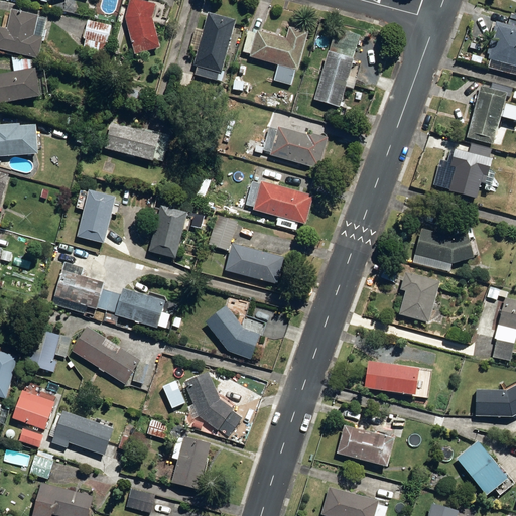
[(135,53),(160,47),(152,18),(156,4),(139,0),(129,0),(125,17),(135,53)]
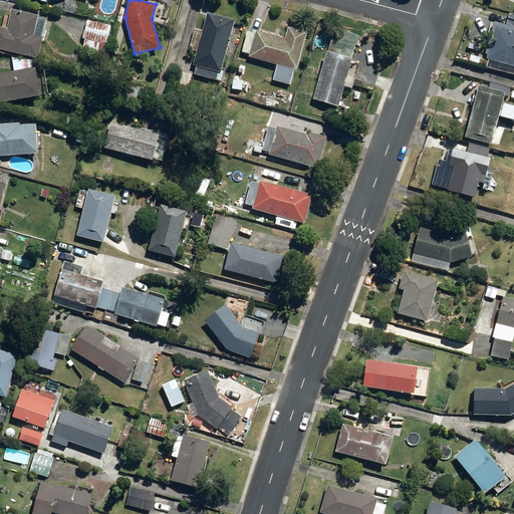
[(0,48),(38,57),(46,18),(11,10),(7,30),(0,28),(0,48)]
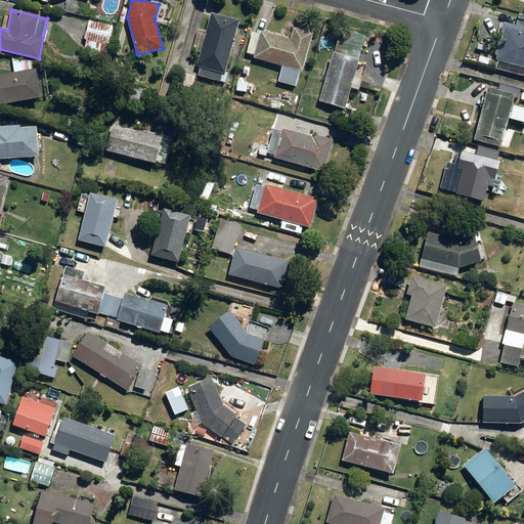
[(198,76),(220,82),(222,73),(225,74),(239,20),(210,13),(206,30),(198,28),(192,50),(200,52),(197,66),(200,67),(198,76)]
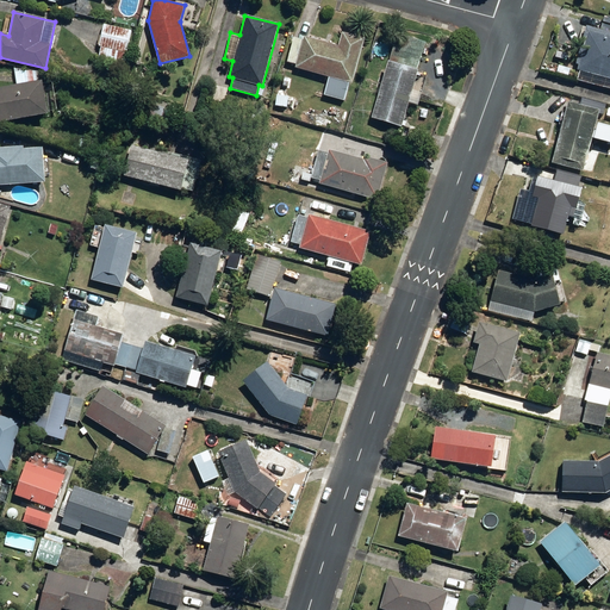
[(98,61),(123,68),(126,51),(125,51),(131,30),(104,23),(98,45),(101,47),(98,61)]
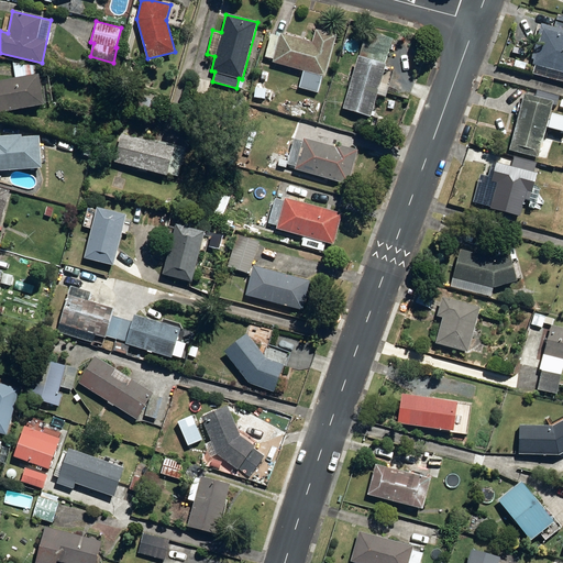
[(533,74),(562,81),(562,29),(540,24),(531,58),(536,59),(533,64),(536,65),(533,74)]
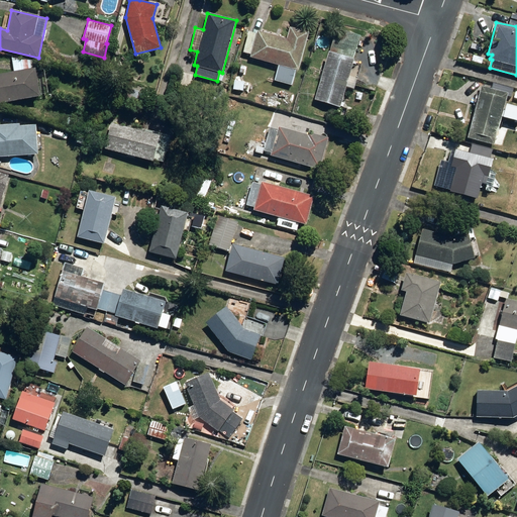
[(250,58),(299,70),(309,32),(290,27),(287,38),(257,30),(256,33),(249,31),(243,53),(251,55),(250,58)]
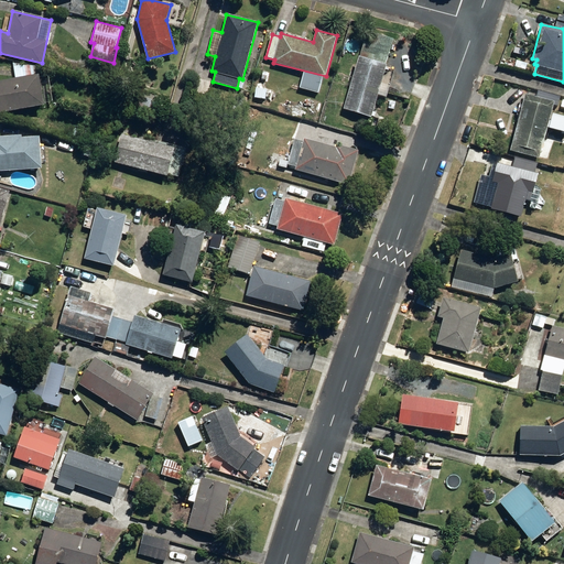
[(344,108),(370,117),(387,65),(384,64),(393,39),(368,31),(344,108)]
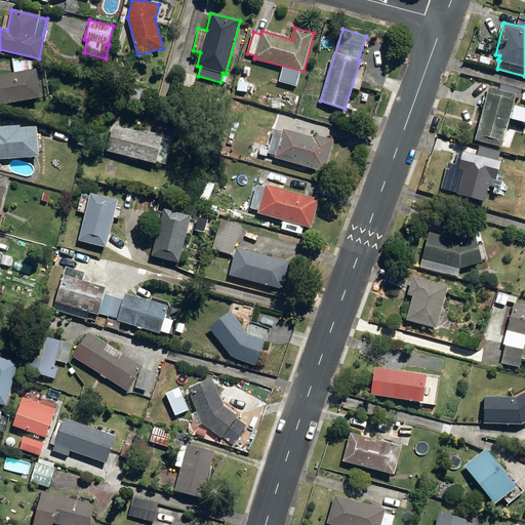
[(0,75),(0,105),(40,97),(35,69),(34,62),(11,57),(14,73),(0,75)]
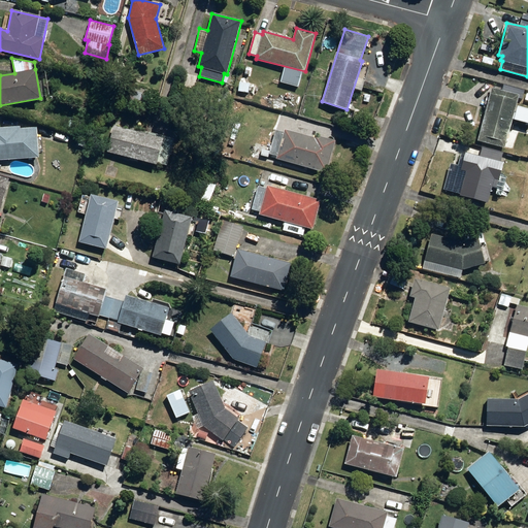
[(238,91),(249,93),(250,84),(239,81),(238,91)]
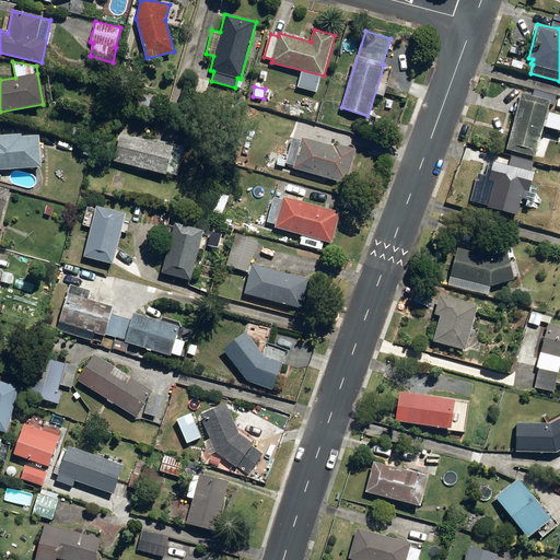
[(508,150),(536,156),(549,104),(555,105),(557,94),(534,89),(532,97),(522,94),(508,150)]
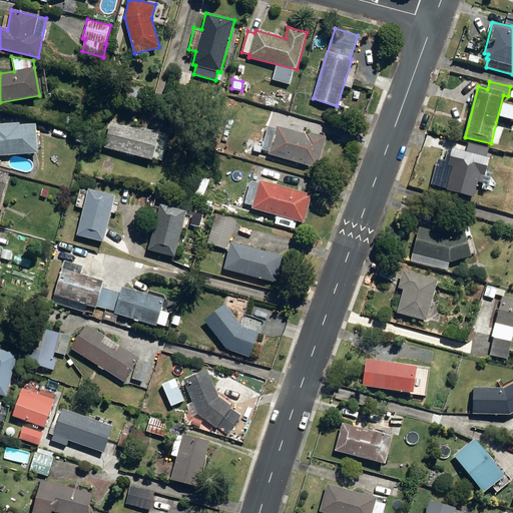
[(75,129),(84,130),(85,119),(77,118),(75,129)]
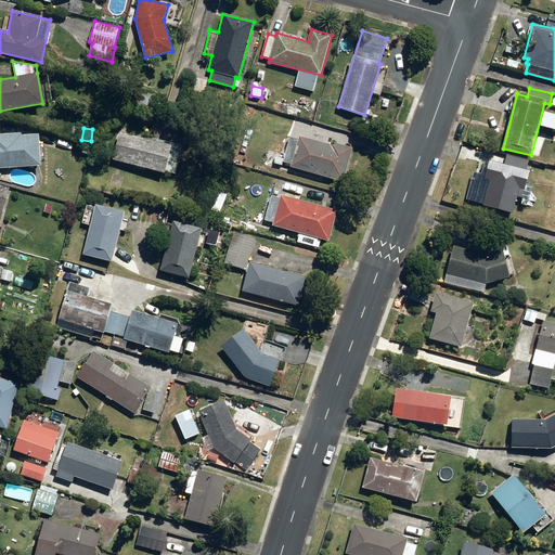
[(166,171),(175,173),(182,149),(119,131),(112,158),(165,173),(166,171)]
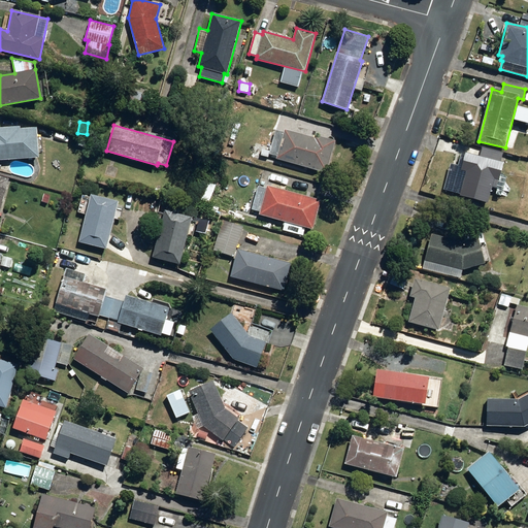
[(0,160),(38,158),(36,128),(20,129),(20,127),(0,128),(0,160)]
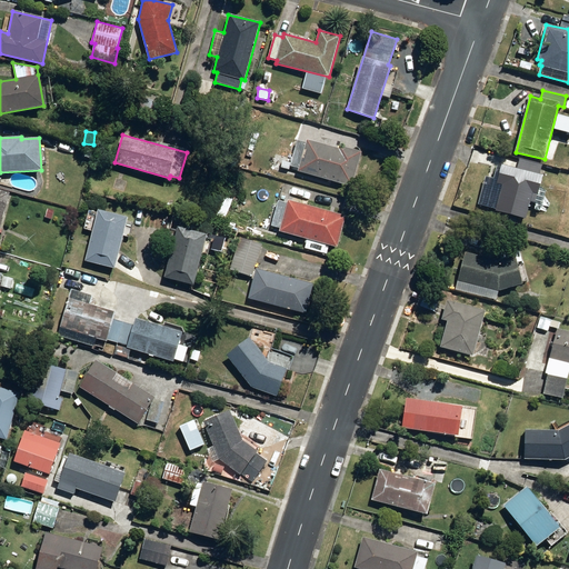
[(298,171),(352,187),(361,152),(340,147),(340,149),(307,140),(307,142),(297,140),(291,160),(286,159),(285,163),(299,168),(298,171)]
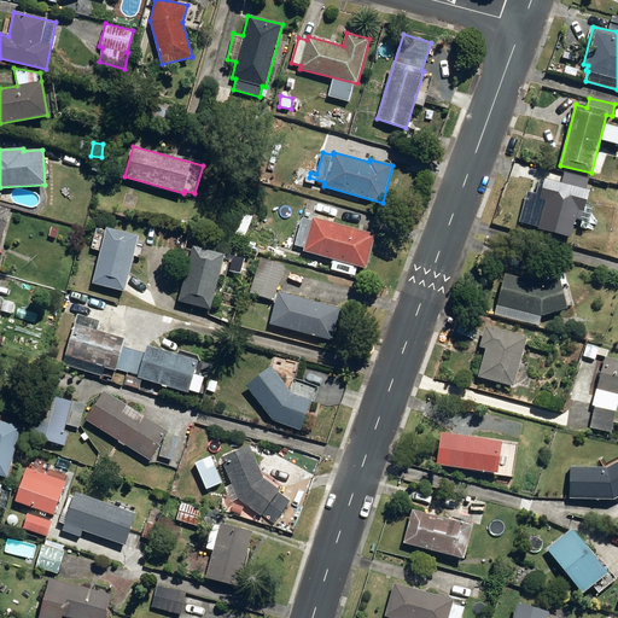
[(89,169),(98,172),(100,162),(93,159),(89,169)]
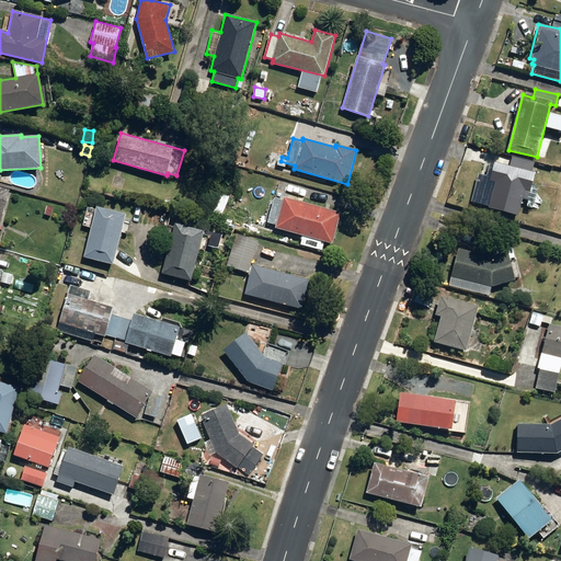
[(489,207),(518,216),(523,197),(529,199),(527,206),(533,207),(535,202),(536,202),(536,199),(538,199),(539,197),(537,196),(539,191),(535,184),(533,184),(535,174),(542,171),(545,164),(513,156),(511,165),(495,161),(494,165),(491,164),(487,180),(495,182),(489,207)]
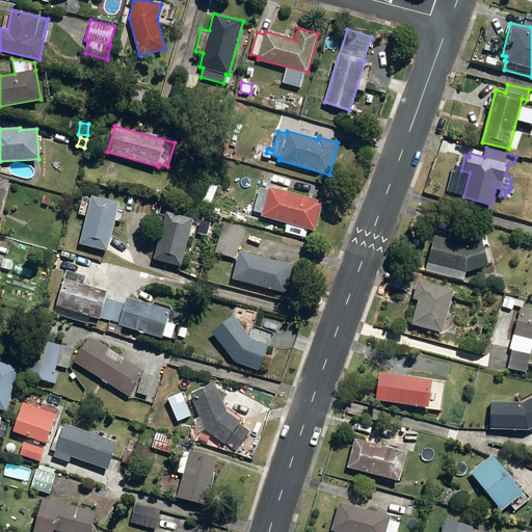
[(0,211),(8,180),(0,177),(0,211)]
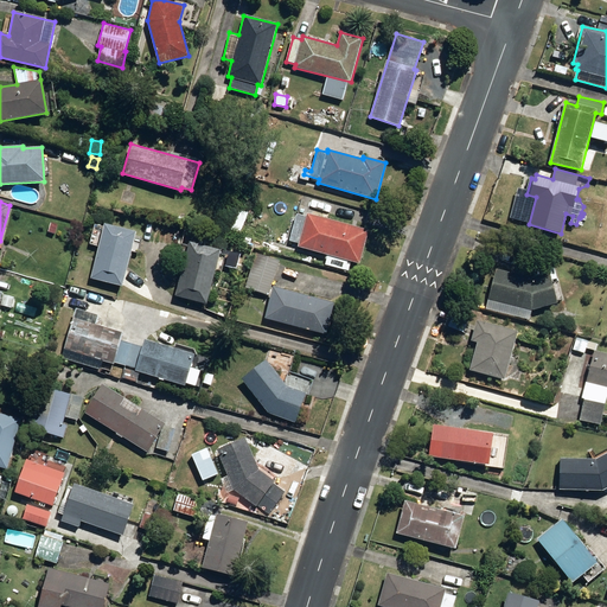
[(332,264),(342,267),(343,259),(359,263),(369,231),(307,213),(306,217),(296,215),(289,241),(299,243),(298,247),(334,256),(332,264)]
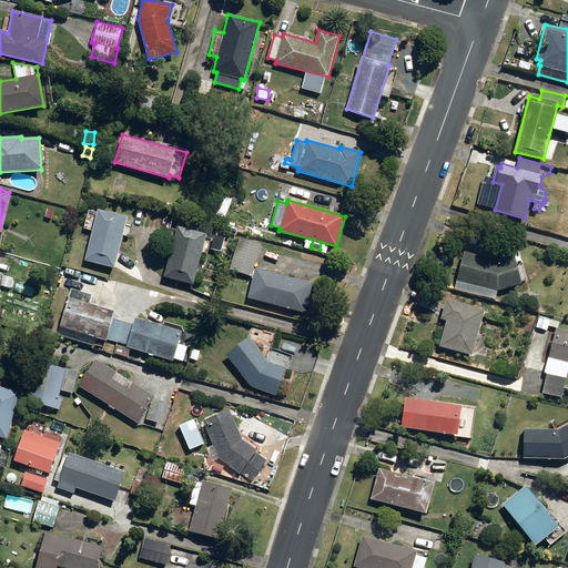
[(46,216),(51,219),(54,210),(48,208),(46,216)]
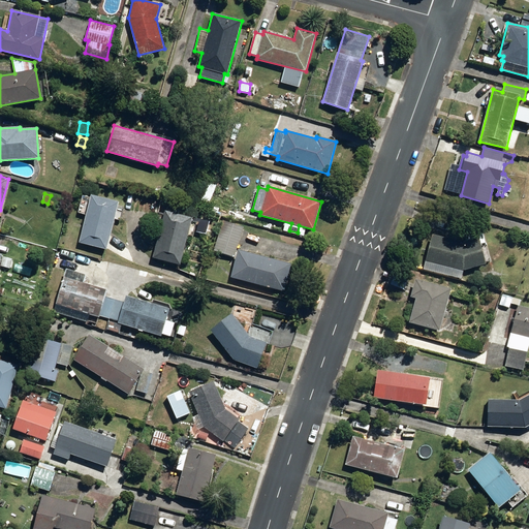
[(79,243),(106,249),(118,203),(91,195),(87,214),(76,211),(72,226),(82,229),(79,243)]
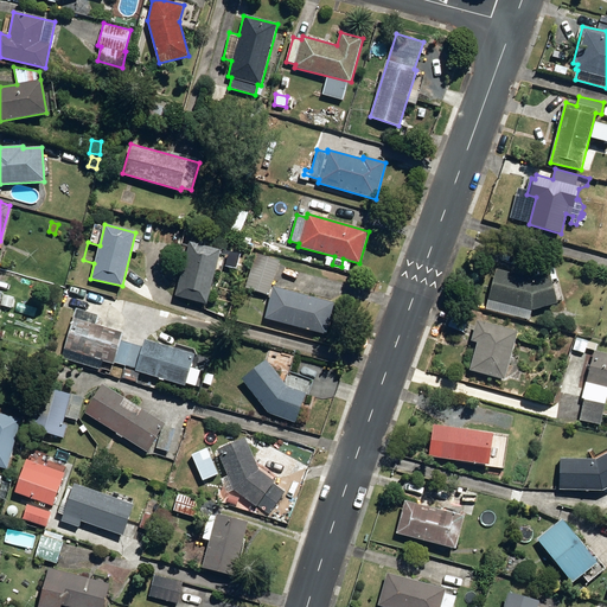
[(61,236),(69,238),(72,229),(64,227),(61,236)]
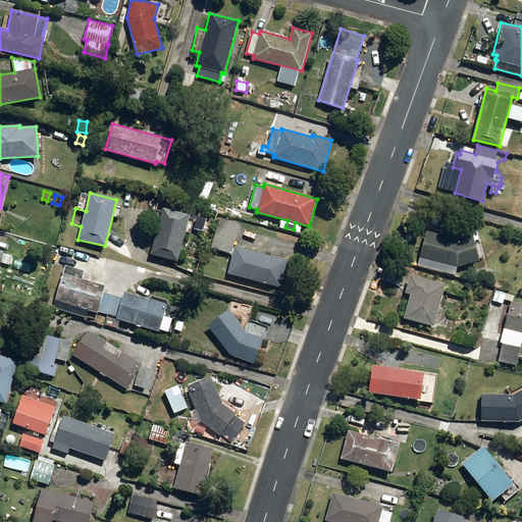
[(150,255),(177,262),(190,215),(162,207),(150,255)]
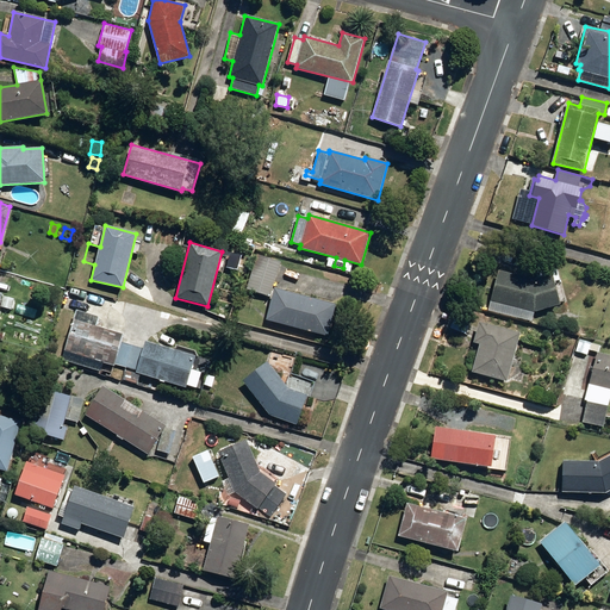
[(234,254),(251,259),(253,253),(235,248),(234,254)]
